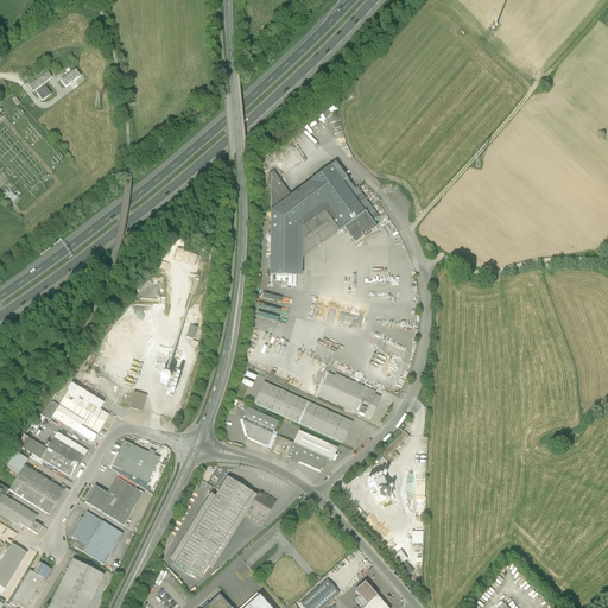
[(75,69),(59,81),(64,87),(80,75),(75,69)]
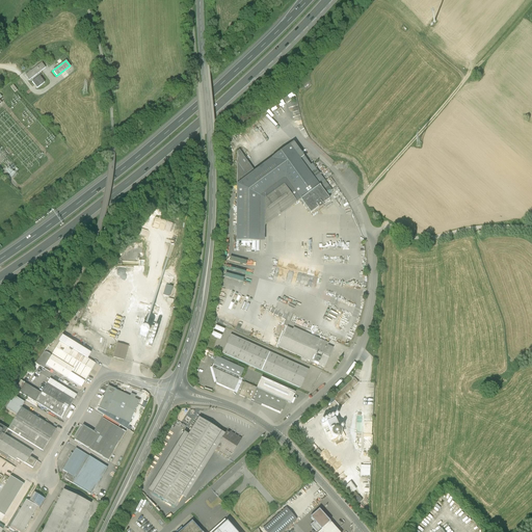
[(25,76),(28,80),(45,68),(41,63),(25,76)]
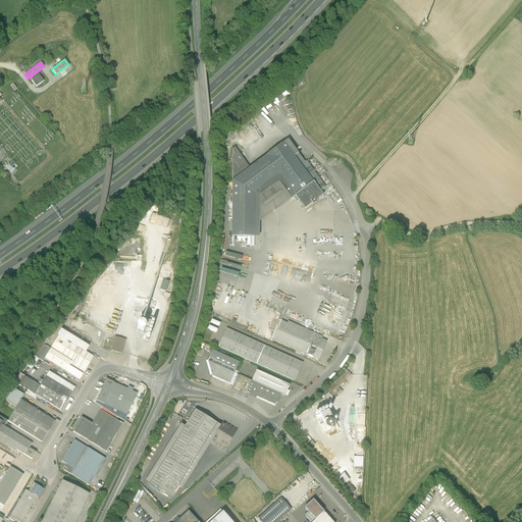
[(38,74),(31,81),(36,86),(43,81),(38,74)]
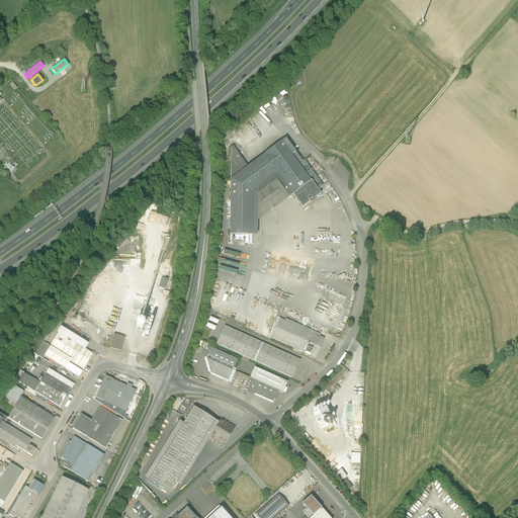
[(272,101),(274,106),(279,103),(278,100),(288,95),(286,92),(275,97),(276,99),(272,101)]
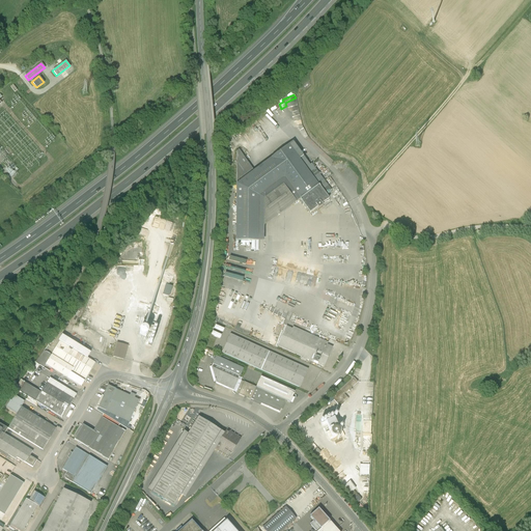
[(285,149),(291,149),(318,186),(326,195),(331,191),(311,165),(310,165),(294,143),(285,149)]
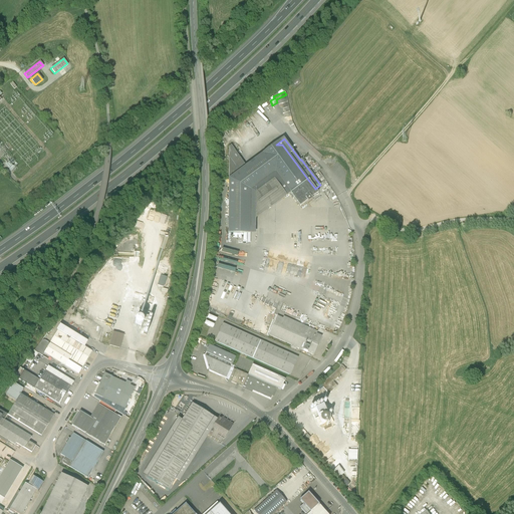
[(229,180),(228,234),(255,234),(255,220),(291,193),(308,180),(282,145),(276,145),(246,167),(229,180)]
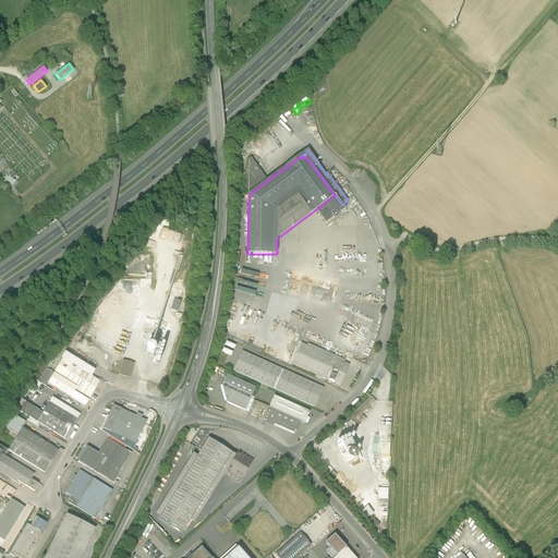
[(249,160),(249,195),(267,181),(251,159),(249,160)]
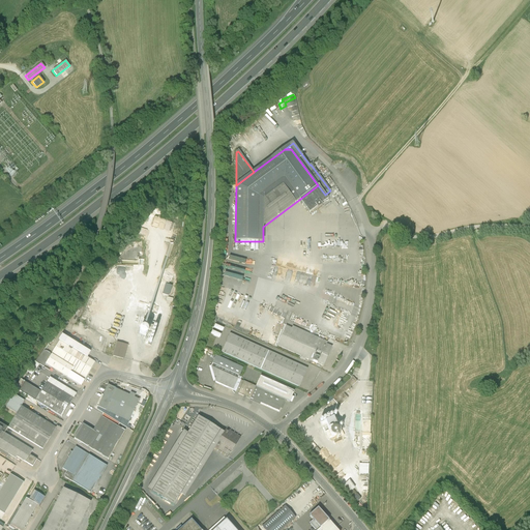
[(325,195),(318,185),(300,199),(299,201),(301,203),(302,203),(310,212),(317,207),(318,209),(322,206),(321,204),(328,199),(325,195)]
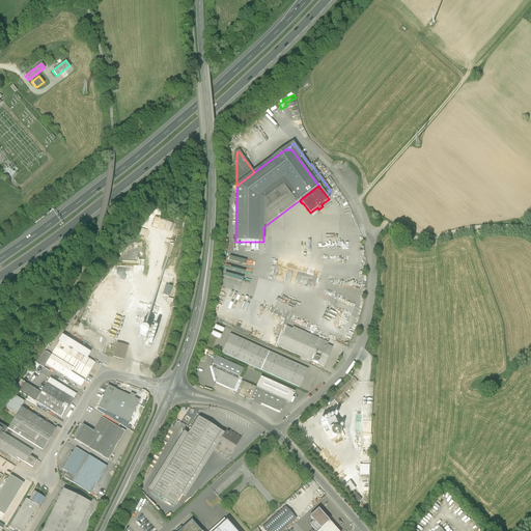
[(157,218),(154,226),(170,231),(173,223),(157,218)]
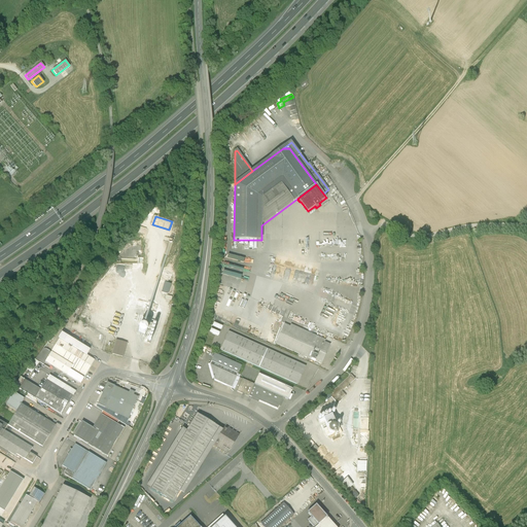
[(244,260),(227,256),(226,260),(243,266),(244,260)]
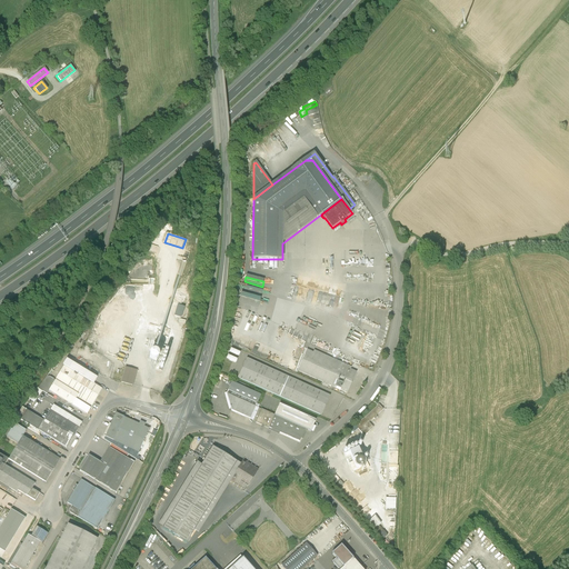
[(261,300),(241,295),(240,299),(259,305),(261,300)]
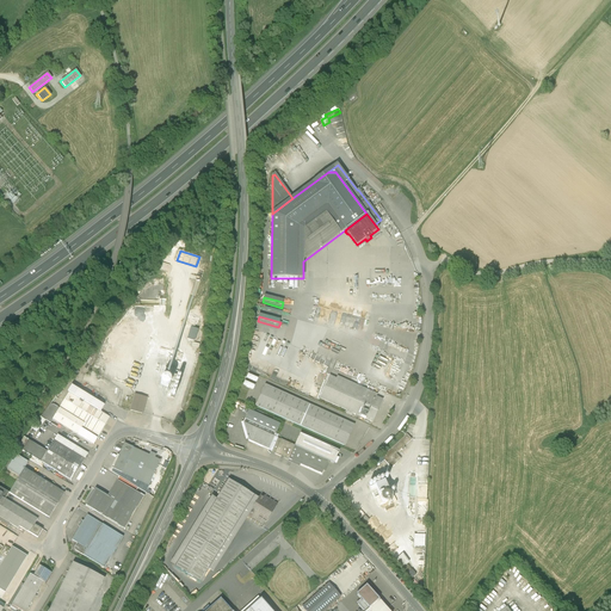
[(171,388),(168,395),(173,396),(178,378),(166,376),(162,386),(171,388)]
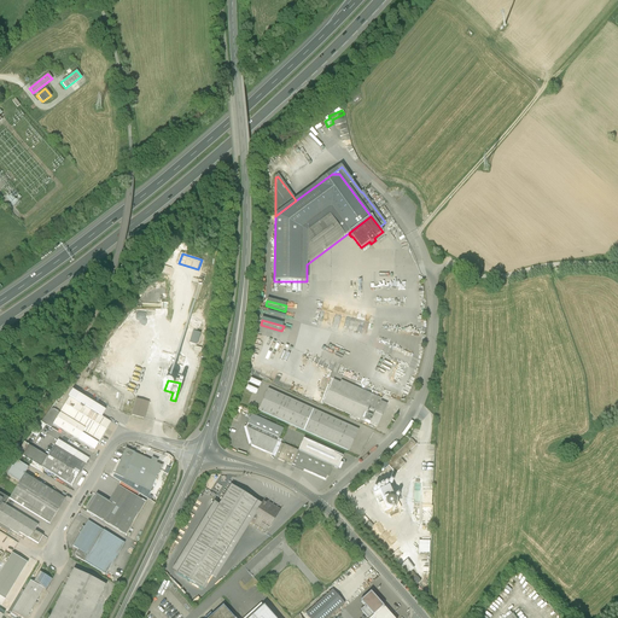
[(333,382),(324,403),(350,415),(349,419),(355,421),(356,418),(377,427),(386,406),(380,402),(382,398),(342,380),(340,384),(333,382)]
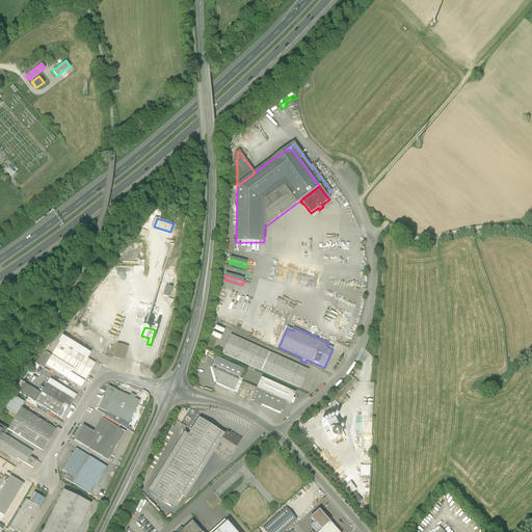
[(51,355),(45,367),(81,388),(96,364),(87,360),(90,353),(61,337),(58,342),(59,343),(51,355)]
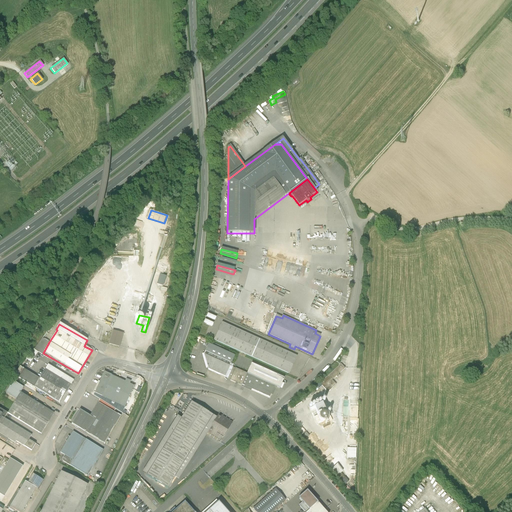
[(222,324),(215,341),(288,374),(296,357),(222,324)]
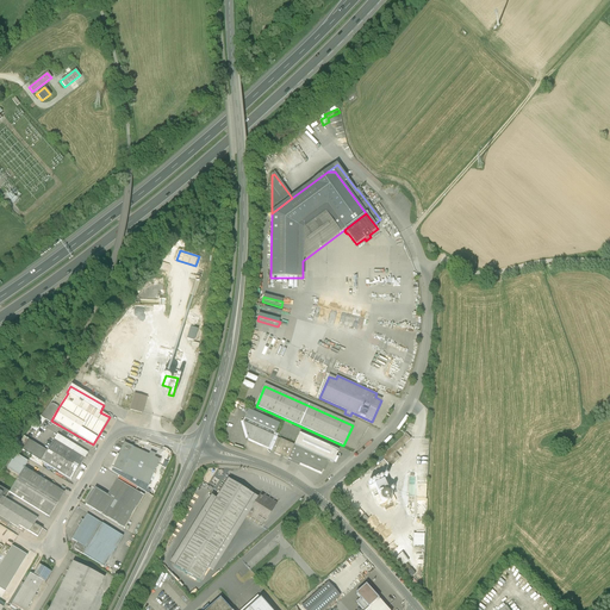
[(147,398),(134,394),(130,410),(142,414),(147,398)]
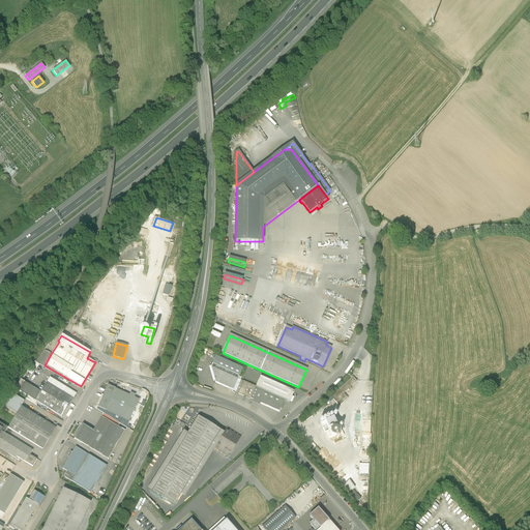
[(45,365),(51,354),(43,350),(34,361),(43,366),(45,365)]
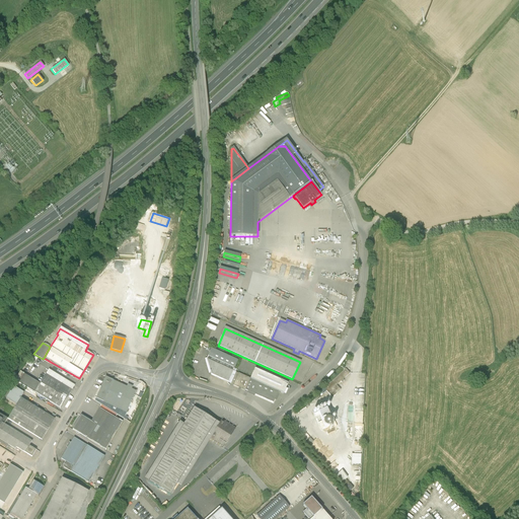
[(214,351),(211,350),(207,360),(236,373),(237,370),(234,369),(237,361),(223,355),(224,352),(215,348),(214,351)]
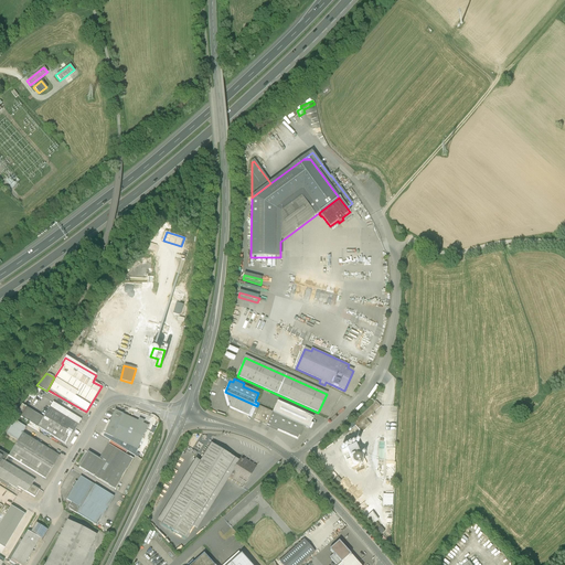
[(42,390),(36,385),(29,396),(33,400),(42,390)]
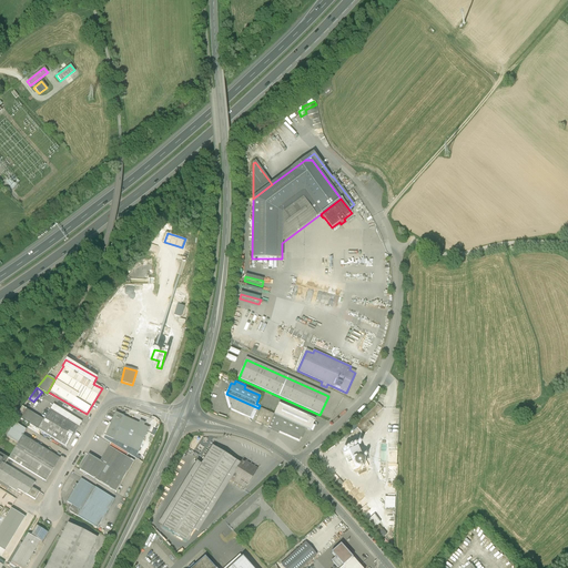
[(226,394),(224,394),(229,409),(231,409),(231,411),(256,422),(262,409),(259,408),(226,394)]
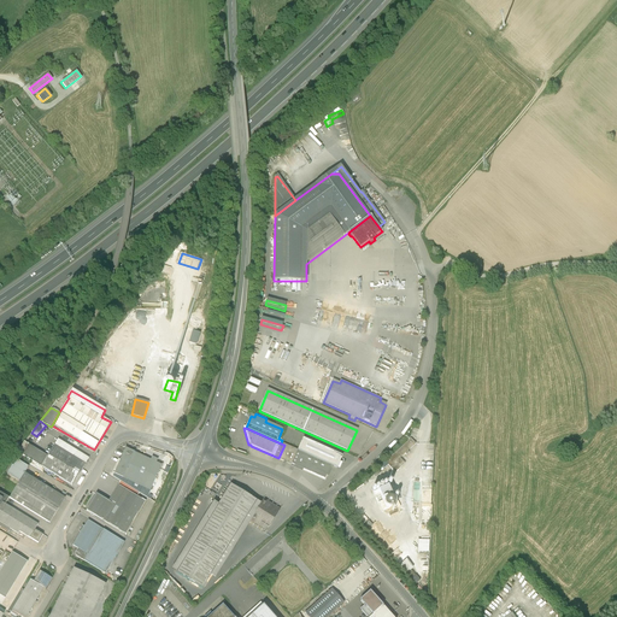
[(303,439),(298,451),(333,466),(340,469),(342,463),(340,462),(342,456),(303,439)]
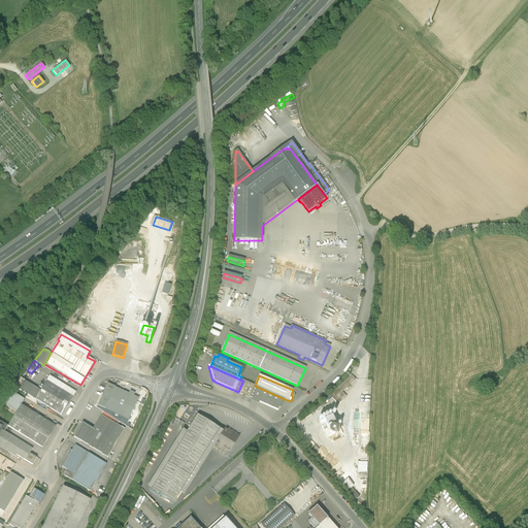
[(19,390),(19,391),(61,417),(75,393),(50,376),(40,391),(24,382),(19,390)]
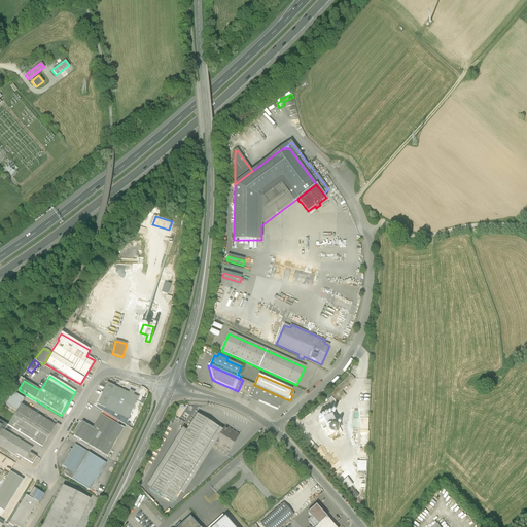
[(19,389),(24,381),(25,380),(21,378),(14,386),(19,389)]
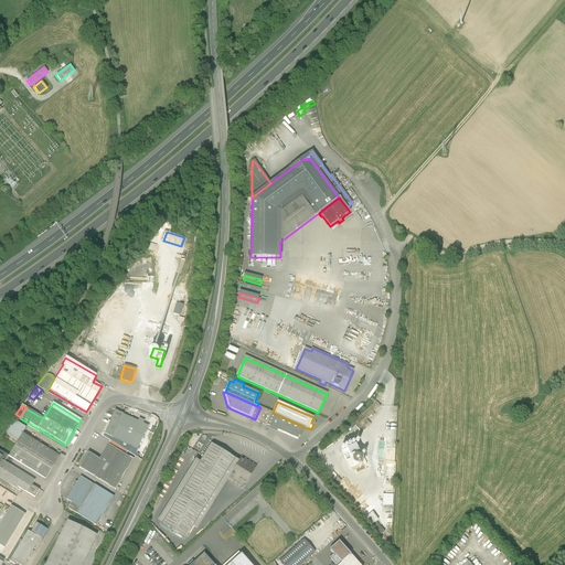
[(273,413),(260,407),(255,419),(267,425),(273,413)]
